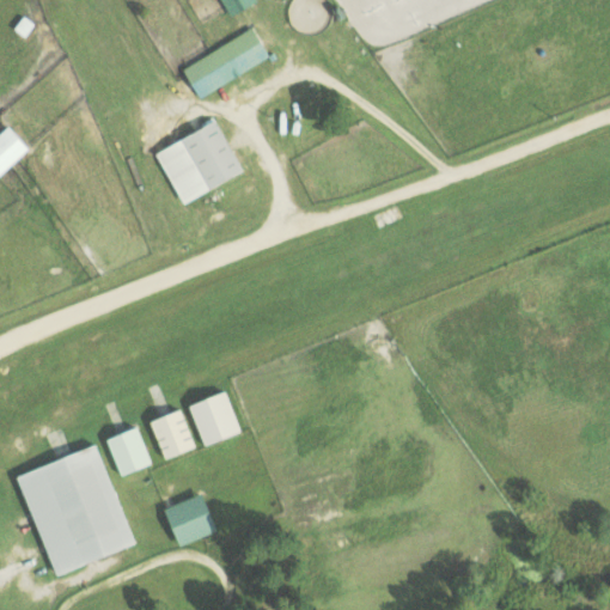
[(25,38),(35,25),(24,17),(14,30),(25,38)]
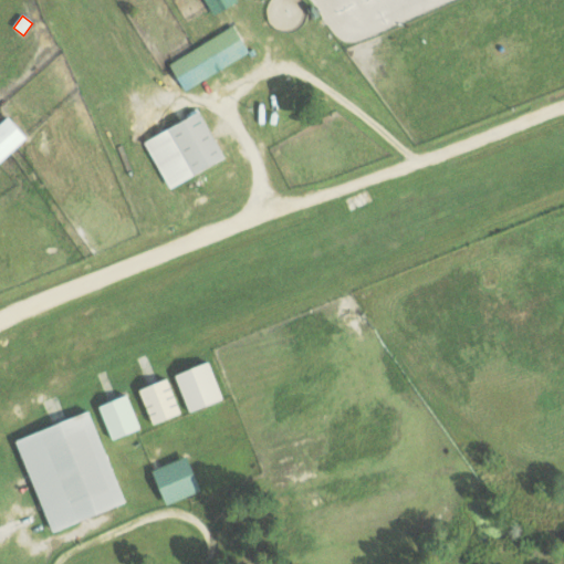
[(183,90),(250,58),(236,29),(168,62),(183,90)]
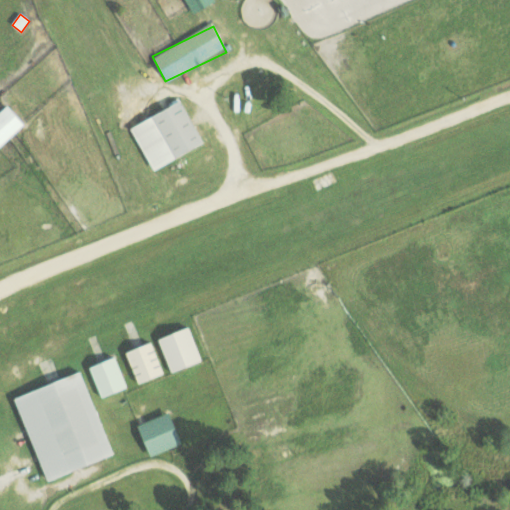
[(151,171),(203,146),(182,102),(130,127),(151,171)]
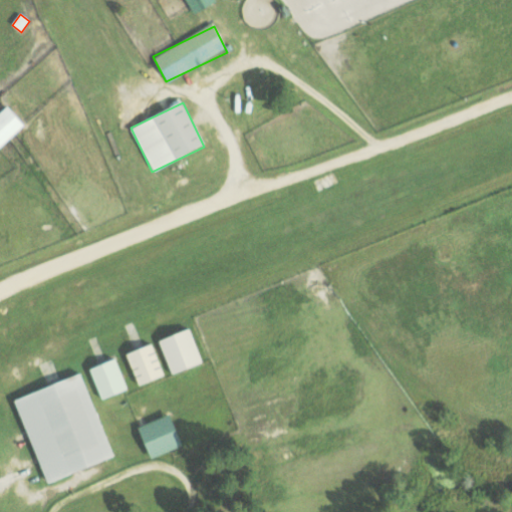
[(0,148),(24,125),(7,106),(0,112),(0,148)]
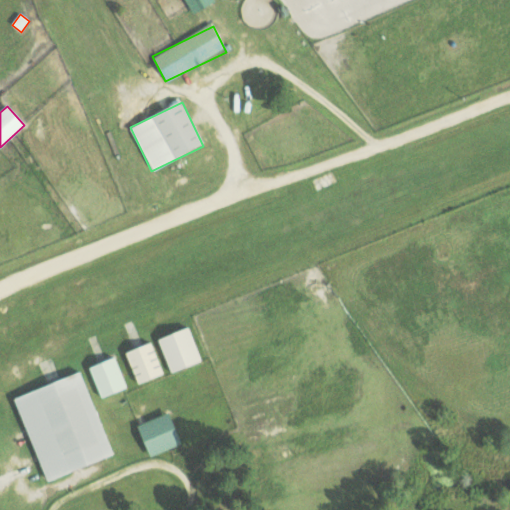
[(202,361),(187,326),(157,339),(171,373),(202,361)]
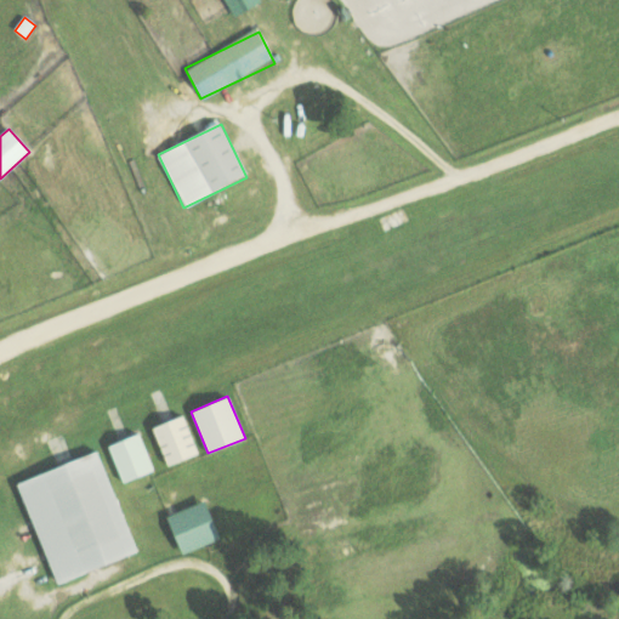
[(199,454),(183,414),(152,427),(166,467),(199,454)]
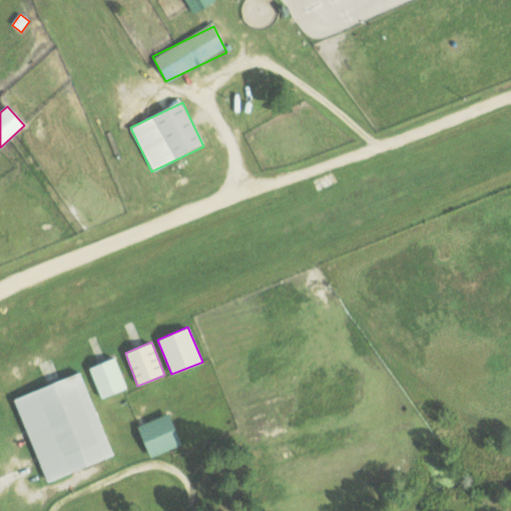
[(88,367),(100,399),(127,389),(115,357),(88,367)]
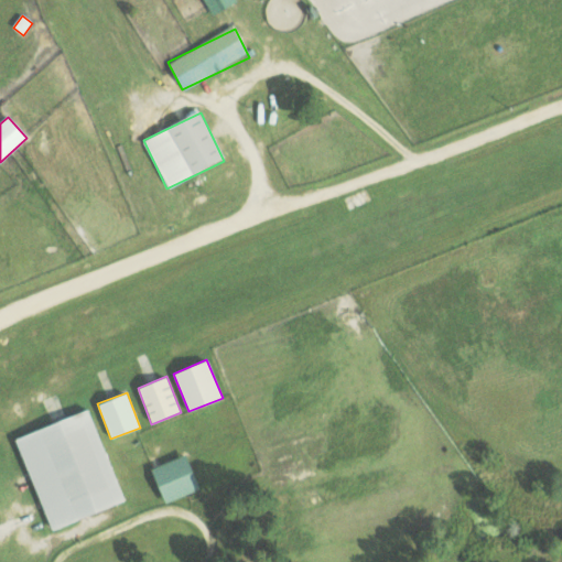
[(50,530),(125,501),(89,409),(14,438),(50,530)]
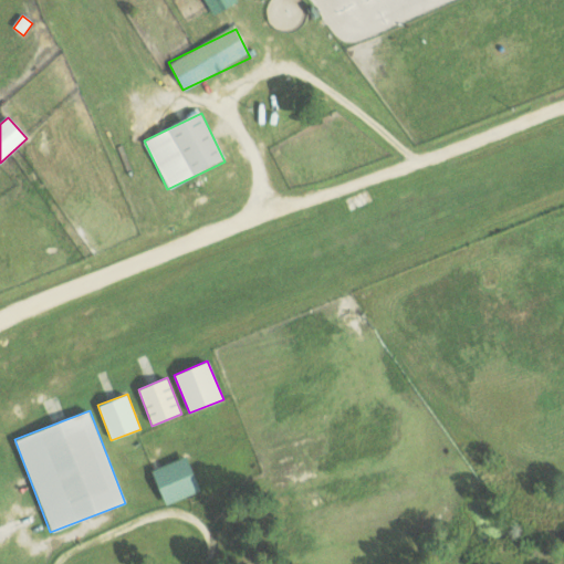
[(150,471),(165,505),(200,491),(186,457),(150,471)]
